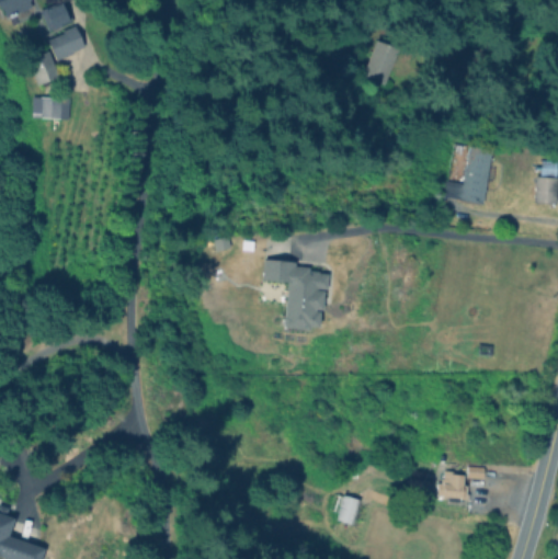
[(0,0),(0,11),(30,2),(29,0),(0,0)]
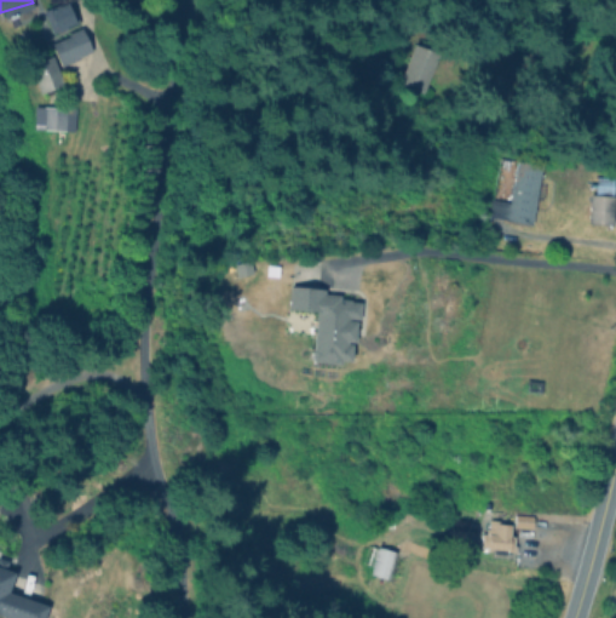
[(70,4),(45,13),(53,35),(79,26),(70,4)]
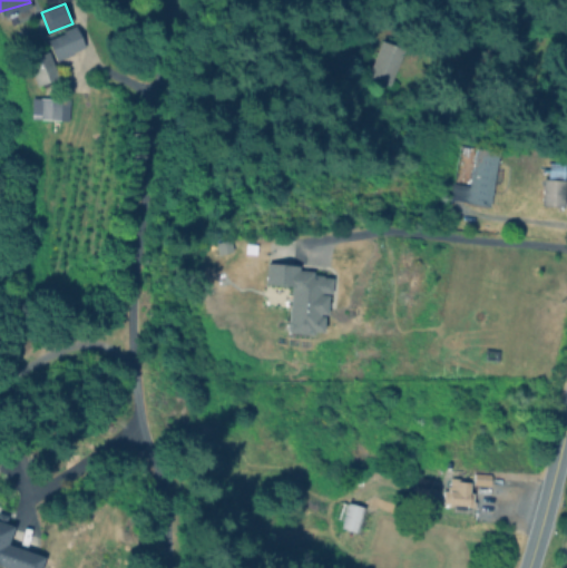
[(48,39),(56,61),(86,51),(78,29),(48,39)]
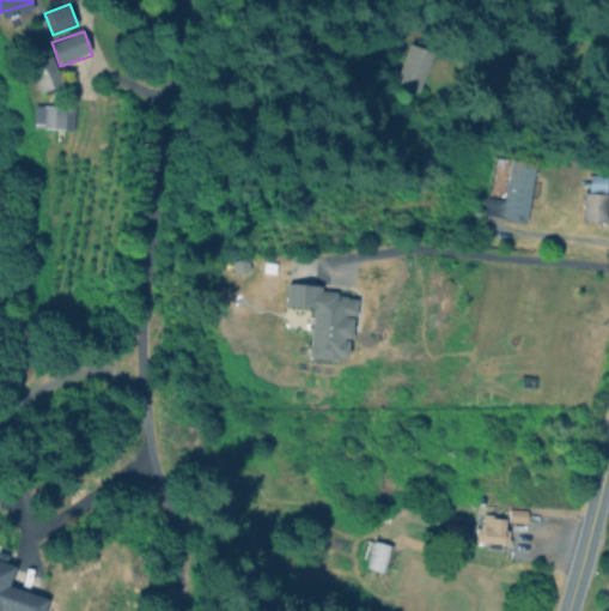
[(421,94),(436,54),(410,44),(396,84),(421,94)]
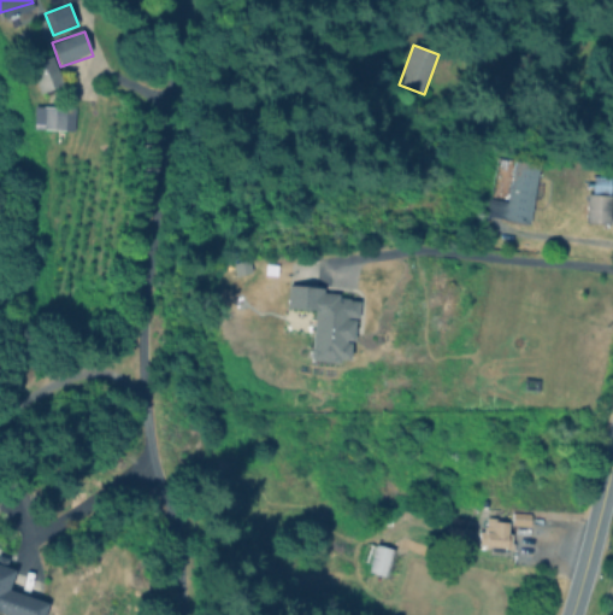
[(64,86),(53,58),(31,66),(42,94),(64,86)]
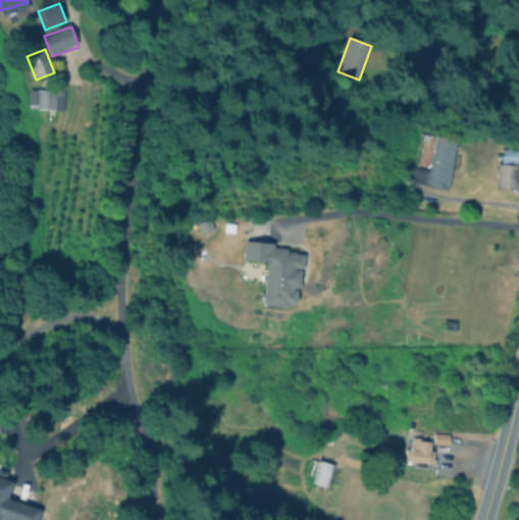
[(64,111),(65,92),(31,91),(30,110),(64,111)]
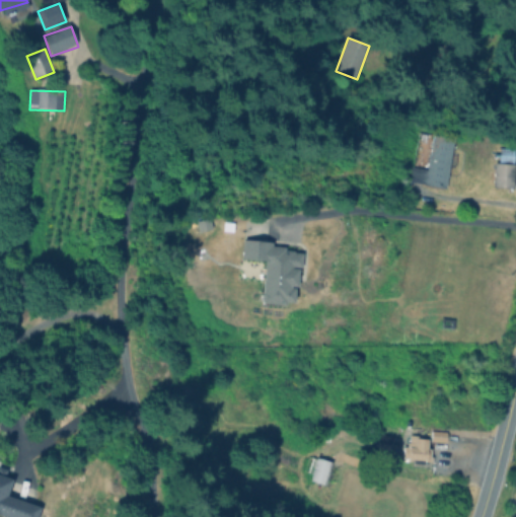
[(446,190),(455,139),(434,135),(428,170),(413,167),(410,182),(446,190)]
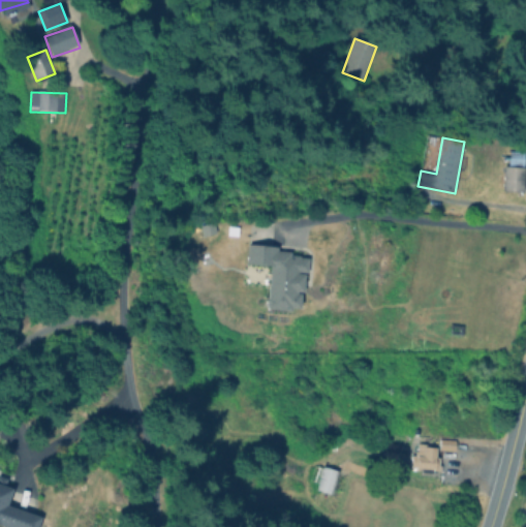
[(525,167),(505,167),(504,192),(525,193),(525,167)]
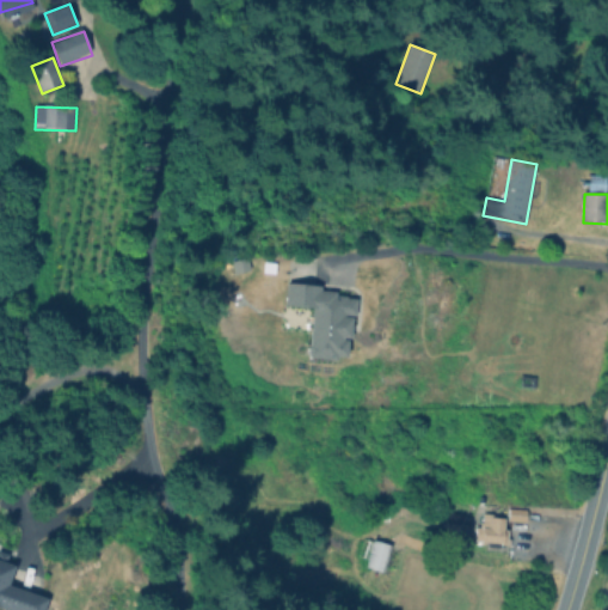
[(312,309),(308,358),(347,361),(348,339),(352,340),(356,297),(321,294),(323,287),(288,284),(286,307),(312,309)]
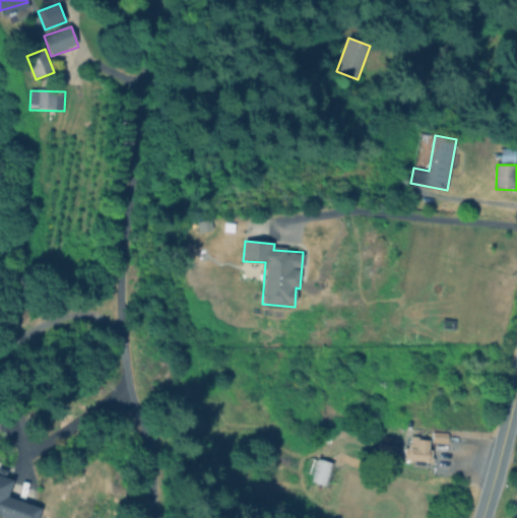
[(449,434),(433,434),(433,444),(449,444),(449,434)]
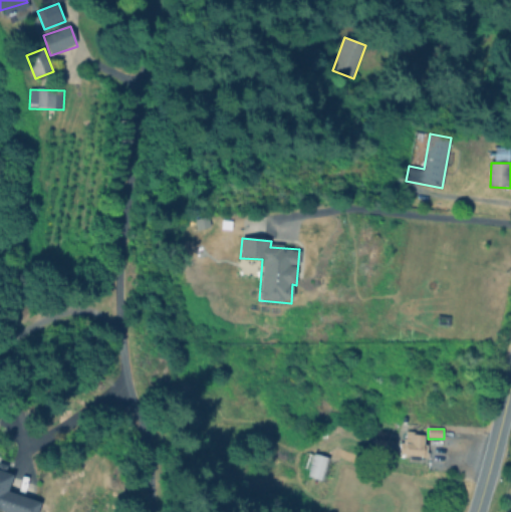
[(428,434),(407,433),(407,442),(401,442),(401,457),(427,458),(428,434)]
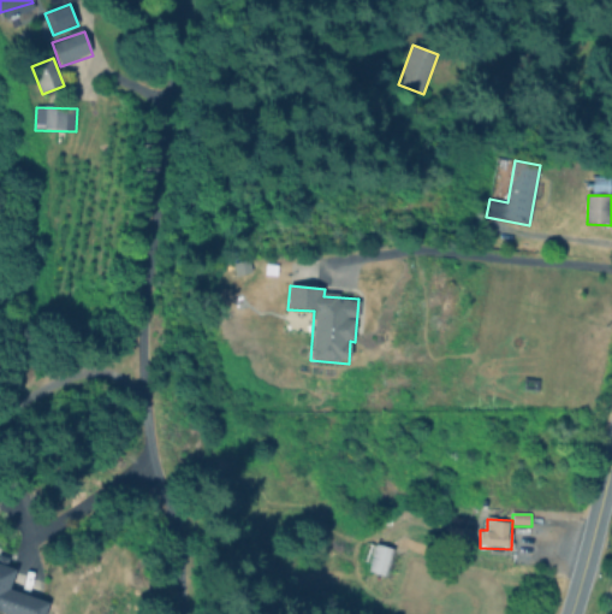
[(372,564),(369,572),(387,578),(394,550),(368,543),(363,561),(372,564)]
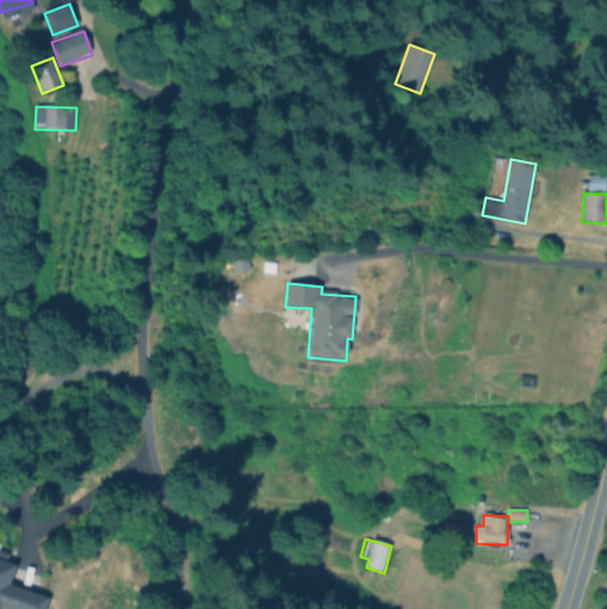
[(0,551),(11,554),(8,563),(17,565),(10,585),(49,598),(44,608),(6,608),(0,606),(0,551)]
